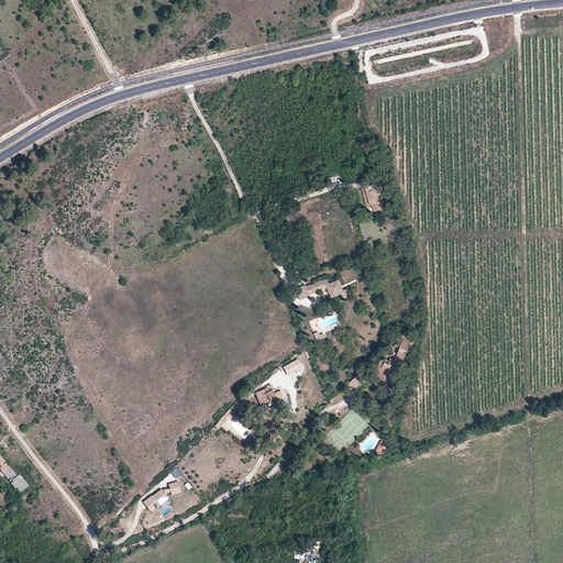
[(383,209),(385,208),(377,185),(365,188),(366,192),(365,192),(370,206),(373,205),(374,211),(383,209)]
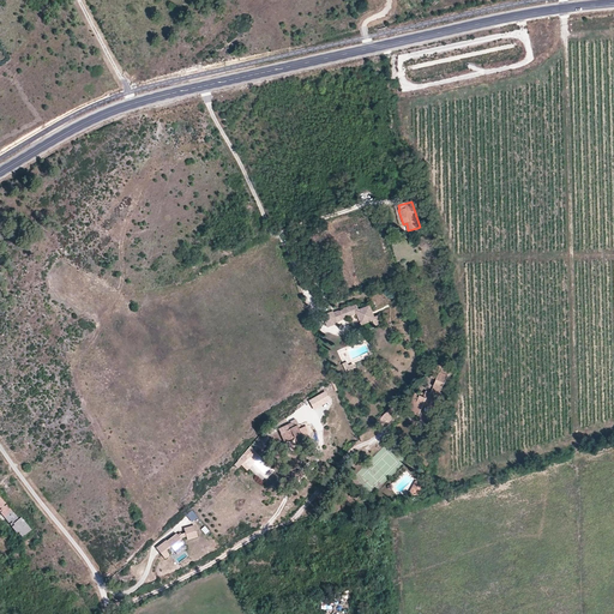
[(399,210),(398,205),(393,206),(399,226),(403,224),(398,210),(399,210)]
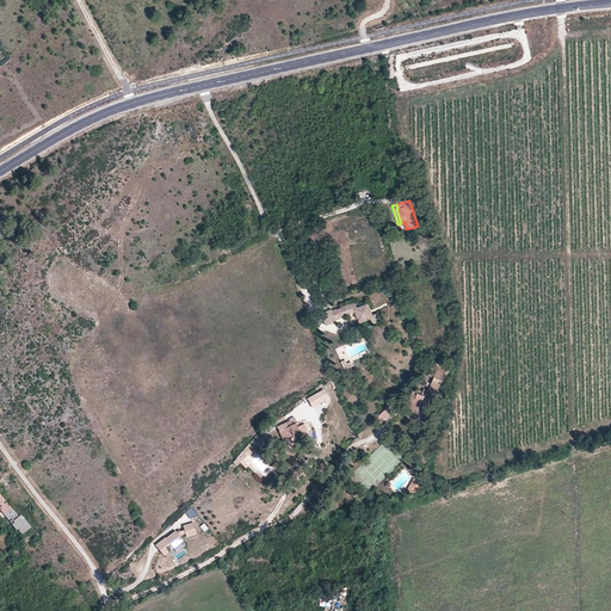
[(425,247),(430,263),(437,260),(432,245),(425,247)]
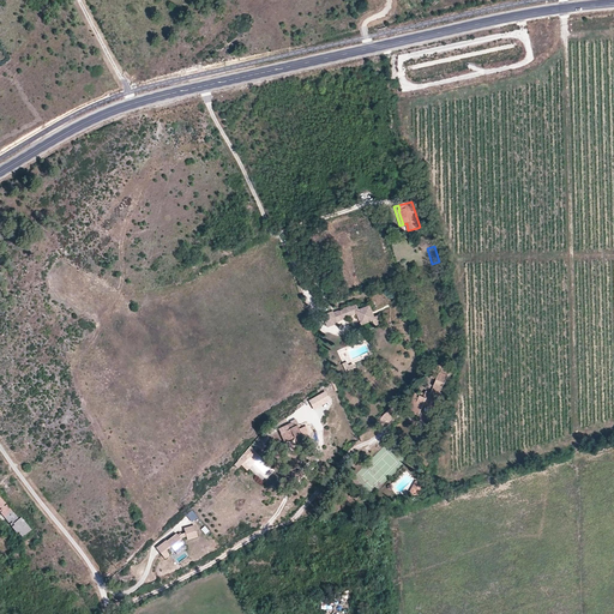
[(359,311),(356,306),(351,307),(350,307),(343,309),(343,311),(339,312),(342,320),(357,314),(361,326),(373,321),(368,307),(359,311)]
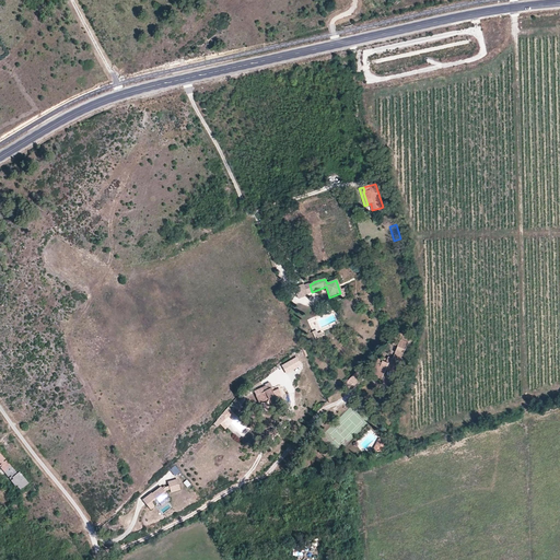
[(349,295),(347,288),(341,290),(337,279),(336,280),(340,293),(342,298),(345,296),(349,295)]
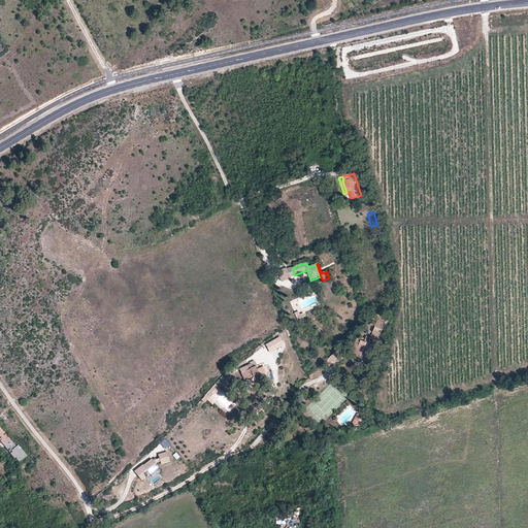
[(294,275),(292,268),(288,269),(287,268),(278,272),(283,283),(291,278),(291,277),(295,276),(294,275)]
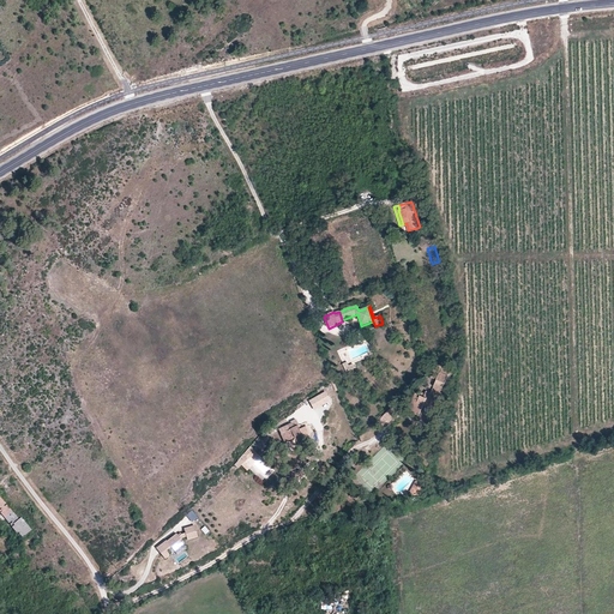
[(344,371),(353,368),(351,363),(348,366),(345,361),(342,362),(344,371)]
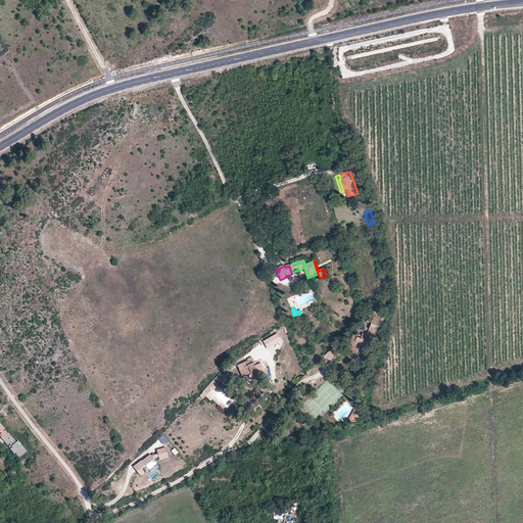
[(370,329),(376,332),(383,315),(374,311),(370,316),(367,321),(372,323),(370,329)]
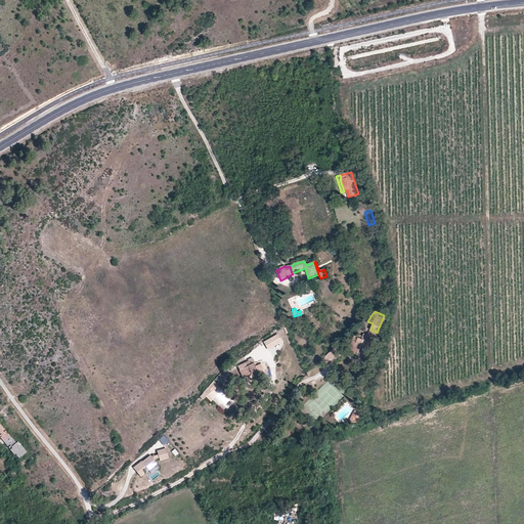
[(353,350),(358,353),(361,346),(369,350),(377,334),(369,331),(367,335),(363,334),(362,336),(361,339),(358,338),(354,336),(349,349),(353,350)]
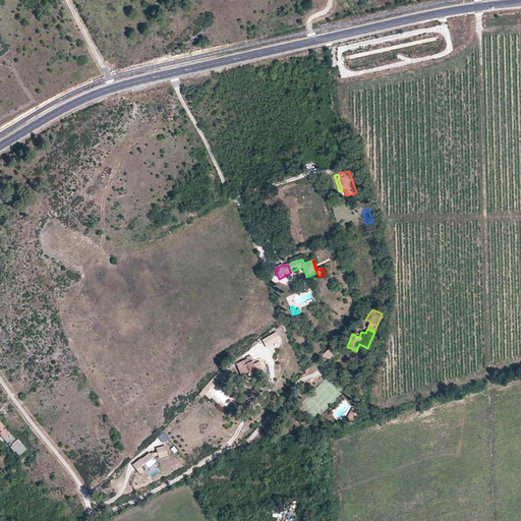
[(277,333),(263,341),(267,349),(281,341),(277,333)]
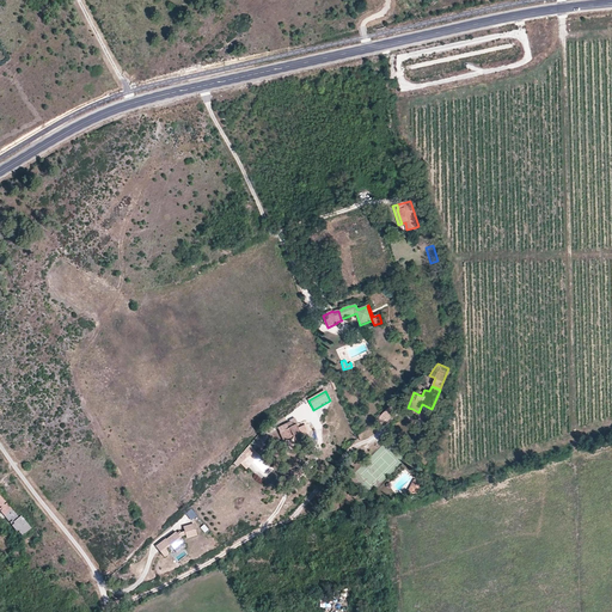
[(379,418),(385,424),(397,412),(390,407),(379,418)]
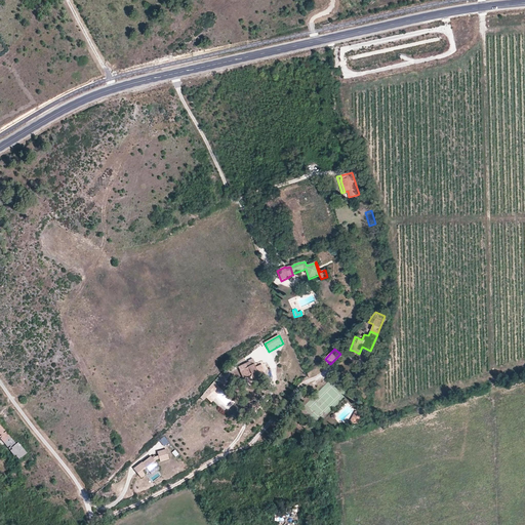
[(251,374),(255,382),(266,377),(260,366),(256,368),(254,365),(250,366),(249,362),(238,367),(243,377),(251,374)]
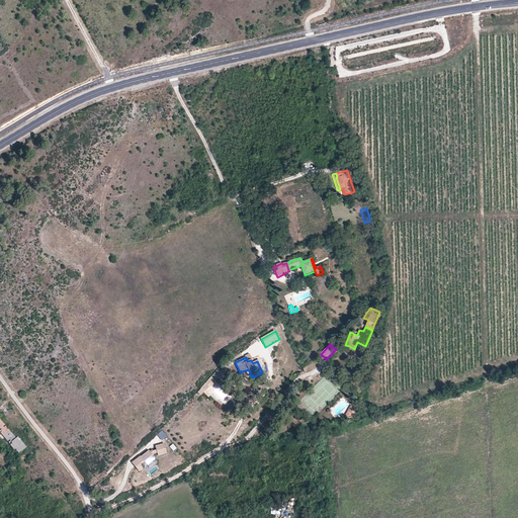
[(216,381),(211,377),(210,377),(200,389),(204,393),(216,381)]
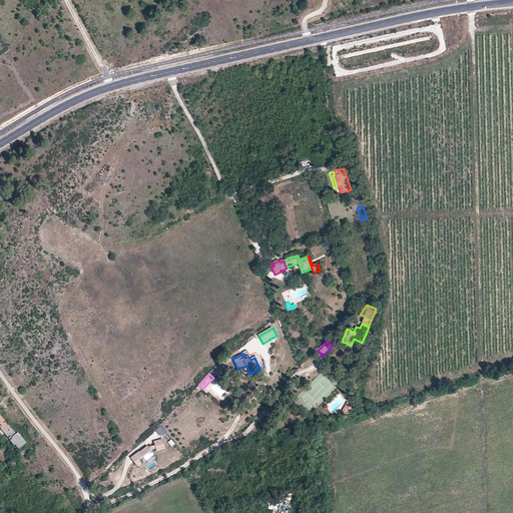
[(347,414),(351,403),(348,402),(342,411),(347,414)]
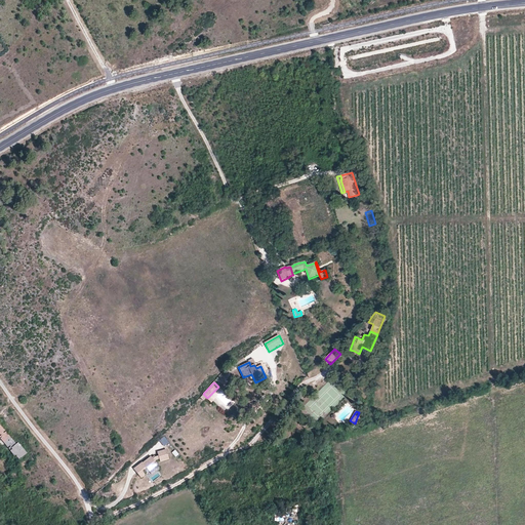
[(16,444),(0,423),(0,437),(18,460),(27,453),(18,443),(16,444)]
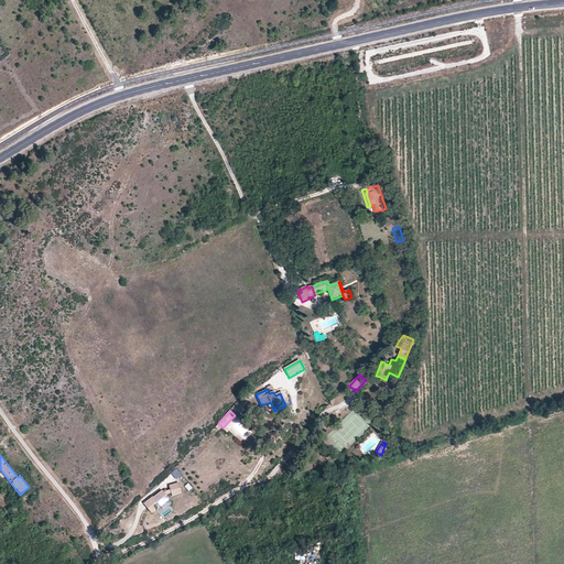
[(165,492),(163,489),(154,497),(153,496),(144,502),(152,512),(156,509),(153,506),(158,502),(161,506),(170,499),(166,495),(169,494),(172,492),(173,496),(183,492),(180,483),(170,485),(171,489),(167,490),(165,492)]
